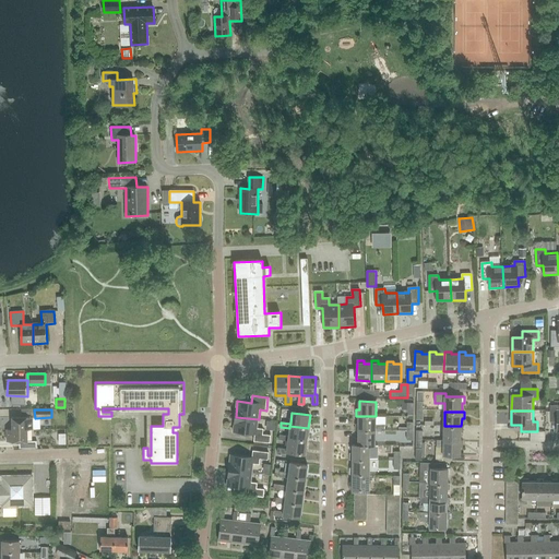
[(376,424),(376,416),(358,416),(358,424),(356,424),(356,431),(358,431),(358,430),(376,431),(385,431),(385,424),(376,424)]
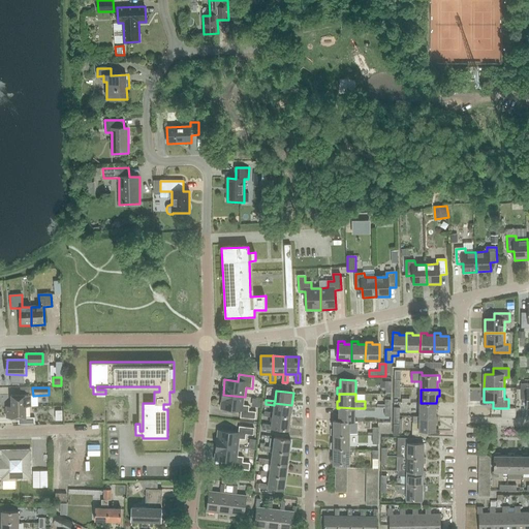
[(245,397),(223,395),(221,408),(242,411),(241,417),(256,419),(256,412),(249,411),(250,406),(244,405),(245,397)]
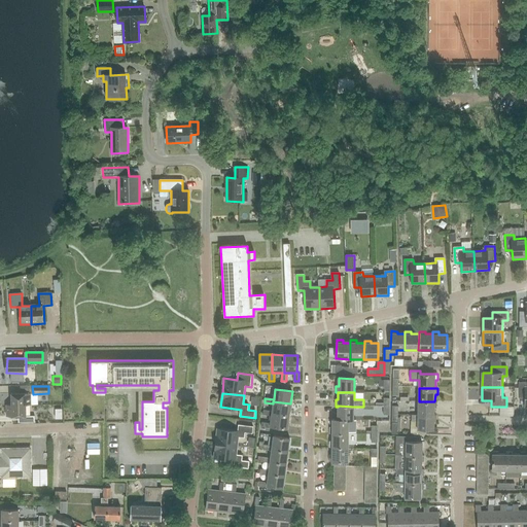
[(11,406),(25,406),(31,406),(30,394),(11,394),(11,405),(11,406)]
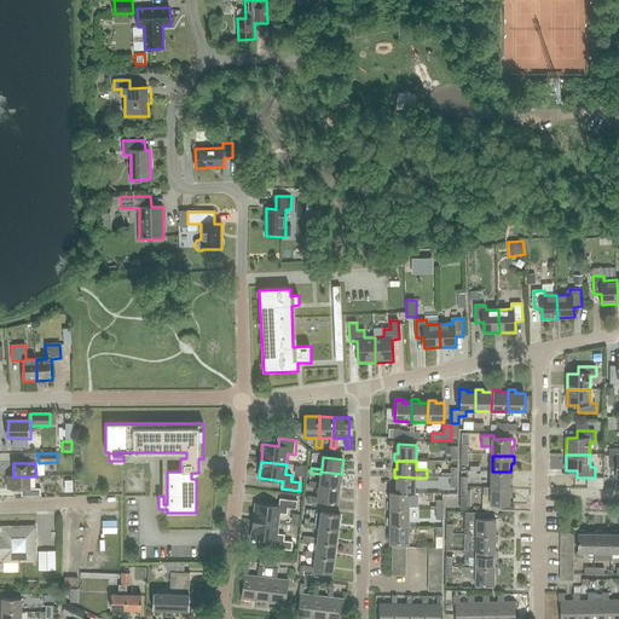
[(340,490),(341,474),(320,472),(320,474),(319,484),(310,482),(308,487),(319,489),(319,487),(340,490)]
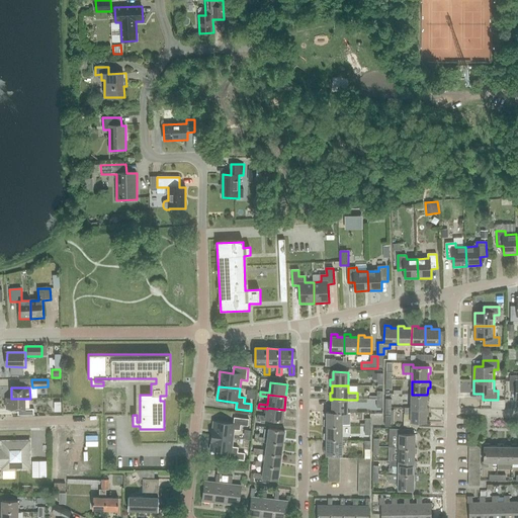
[(430,395),(427,395),(412,395),(411,408),(427,409),(427,408),(427,401),(430,401),(430,395)]
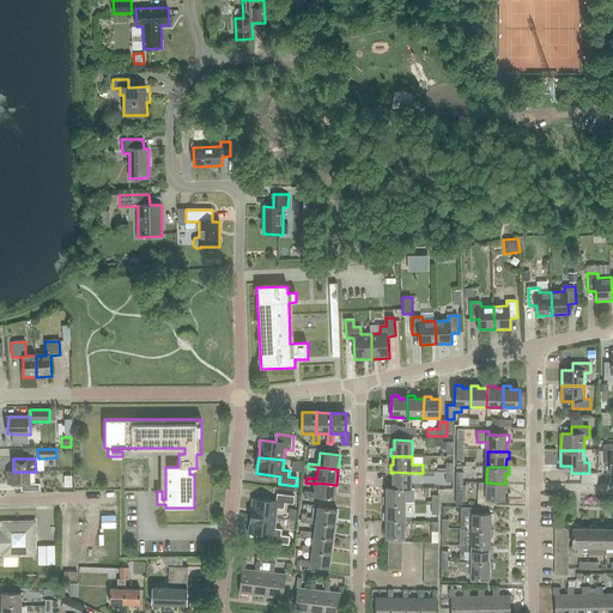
[(29,472),(13,472),(13,471),(7,471),(7,485),(23,485),(23,491),(40,491),(40,484),(29,484),(29,472)]
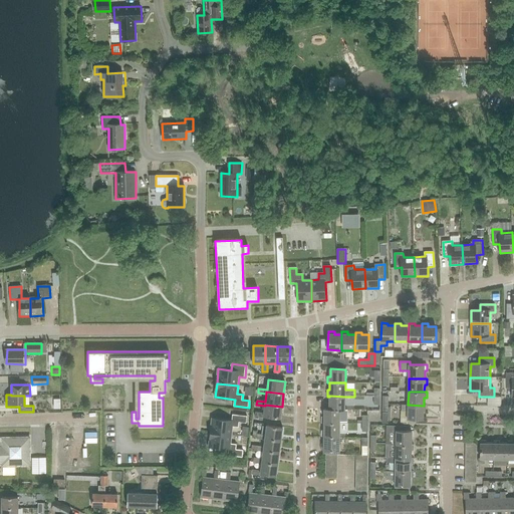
[(345,410),(345,397),(329,396),(329,397),(329,404),(327,404),(327,410),(340,410),(345,410)]
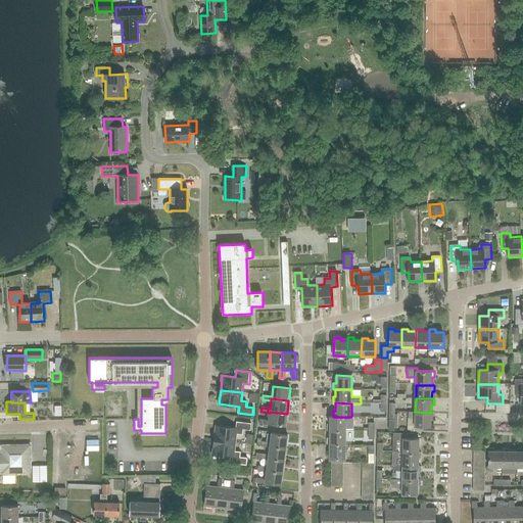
[(285,426),(287,414),(270,412),(270,413),(269,421),(260,420),(259,424),(269,425),(269,424),(285,426)]
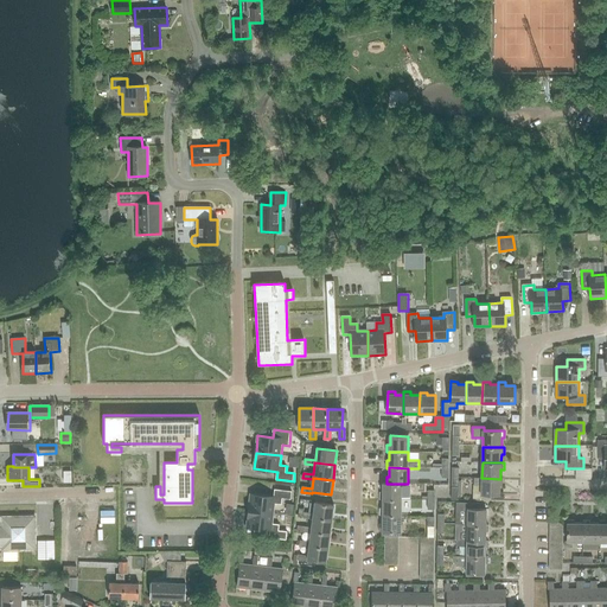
[(500,479),(481,478),(474,478),(474,485),(481,486),(481,494),(500,494),(500,486),(504,486),(504,479),(500,478),(500,479)]
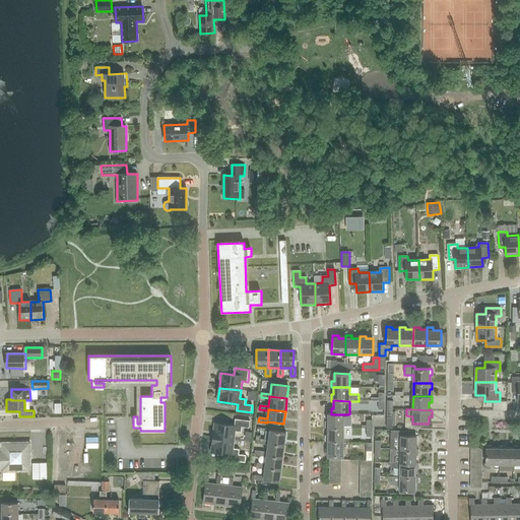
[(331,414),(328,414),(328,421),(326,421),(326,428),(328,428),(344,428),(344,414),(331,414)]
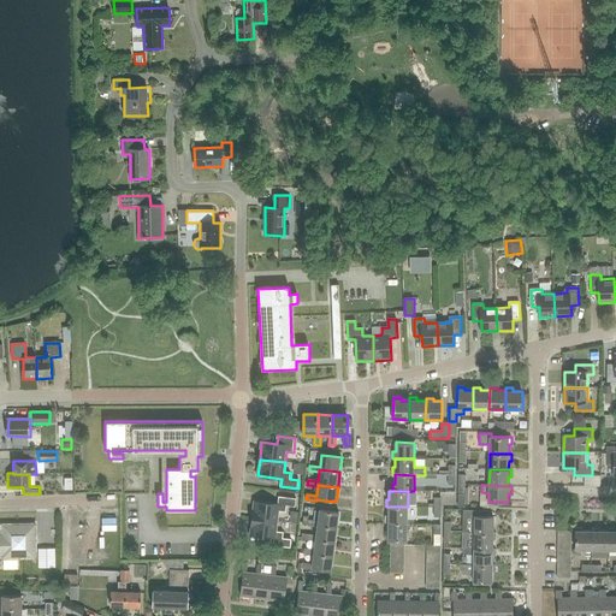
[(296,507),(296,498),(279,497),(278,504),(255,502),(253,520),(278,522),(279,511),(286,513),(288,505),(296,507)]
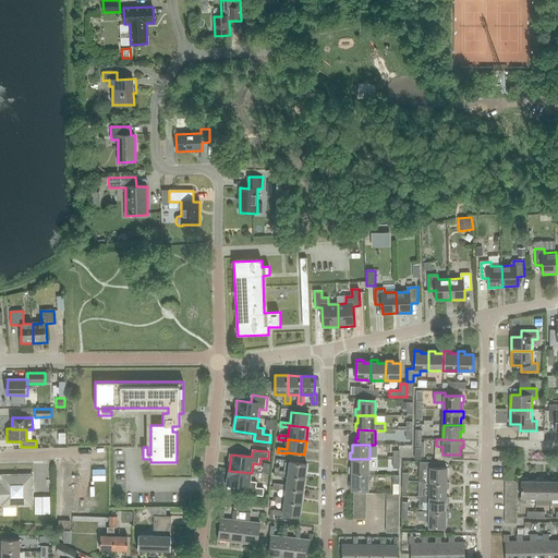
[(370,474),(370,459),(352,459),(352,468),(350,468),(349,474),(352,474),(370,474)]
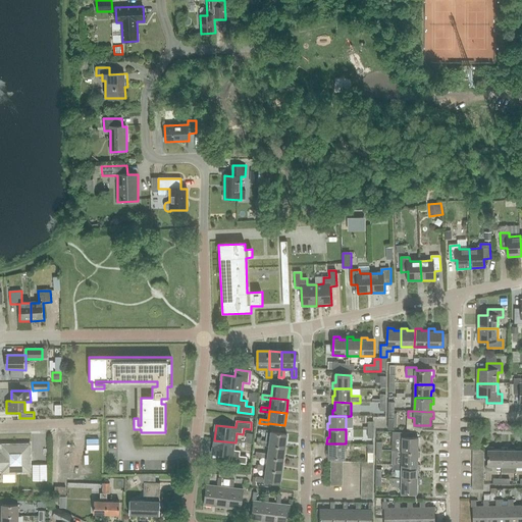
[(261,440),(261,446),(269,447),(269,445),(285,447),(288,434),(271,432),(270,441),(261,440)]
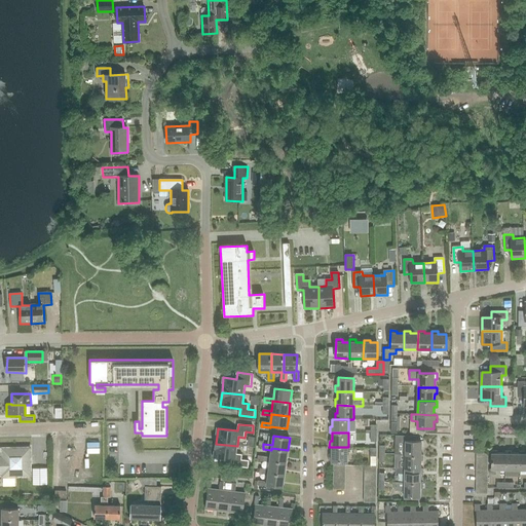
[(421,455),(421,447),(424,448),(424,441),(406,441),(405,455),(421,455)]
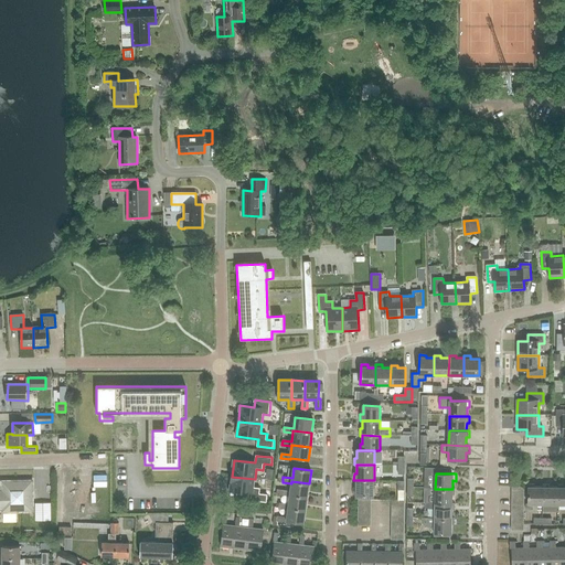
[(232,477),(230,491),(252,493),(251,500),(267,502),(268,494),(259,493),(260,488),(254,488),(255,479),(232,477)]
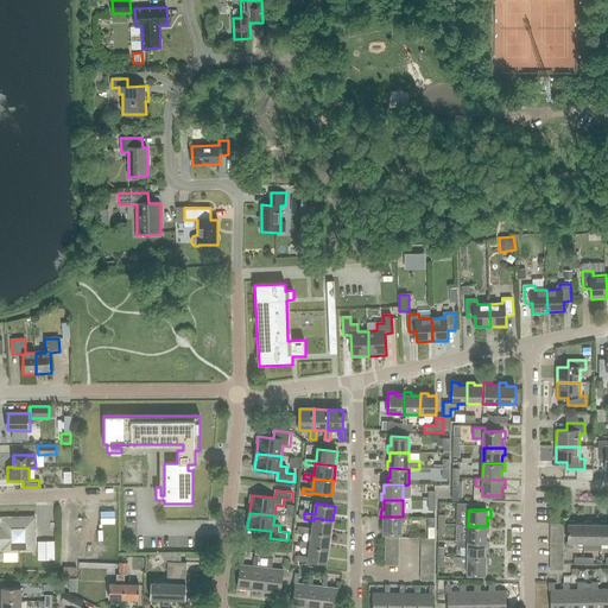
[(401,533),(403,517),(384,517),(384,525),(380,525),(380,532),(401,533)]
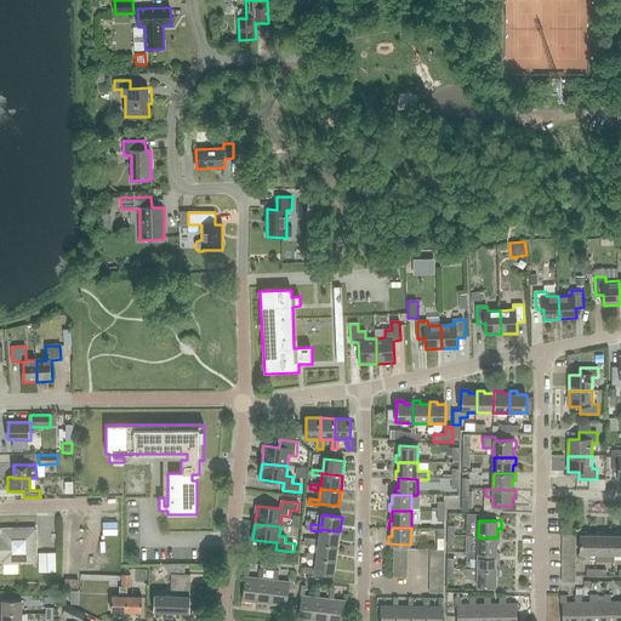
[(309,539),(308,543),(318,546),(319,543),(339,546),(340,531),(320,529),(320,531),(319,540),(309,539)]
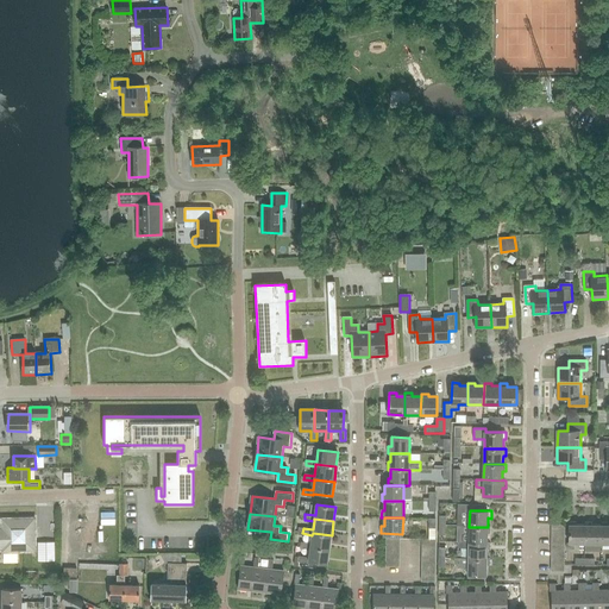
[(35,520),(2,520),(2,529),(0,529),(0,548),(4,550),(4,552),(35,552),(35,520)]
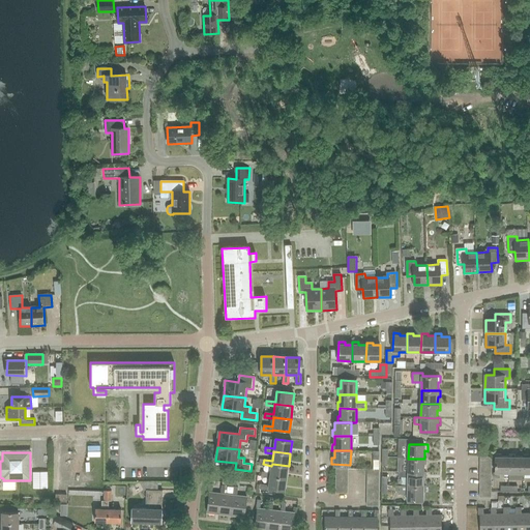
[(510,457),(509,457),(502,457),(502,454),(496,454),(496,473),(493,473),(493,478),(499,478),(499,473),(509,473),(510,457)]
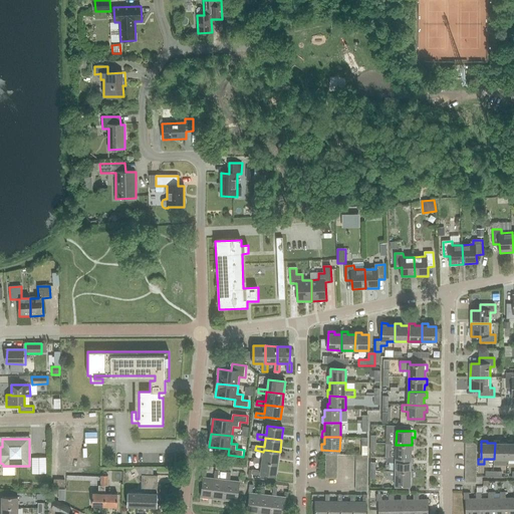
[(508,459),(508,444),(500,444),(500,441),(494,441),(494,443),(495,443),(494,459),(508,459)]
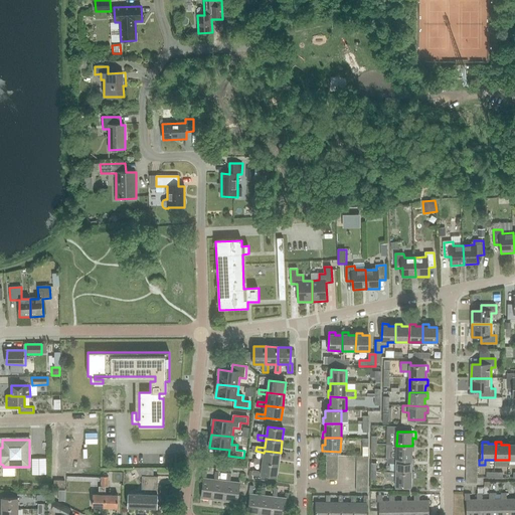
[(414,446),(412,446),(396,446),(396,459),(412,459),(412,452),(414,452),(414,446)]
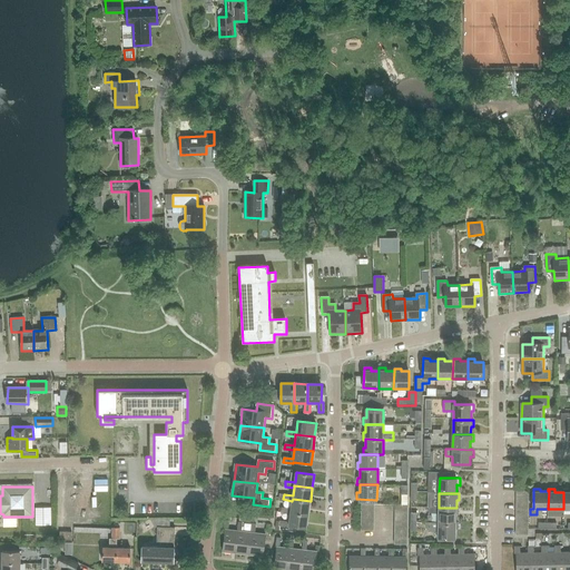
[(282,508),(282,512),(291,513),(291,512),(308,514),(311,501),(293,499),(292,501),(291,509),(282,508)]
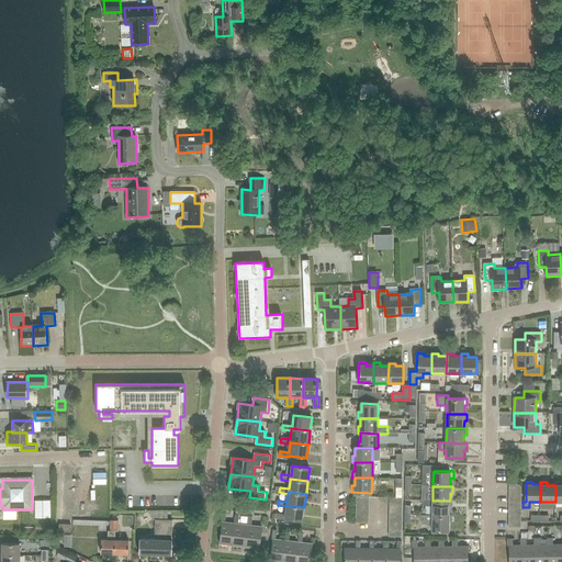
[(450,501),(433,501),(423,501),(423,506),(433,506),(433,515),(449,516),(450,507),(452,507),(452,501),(450,501)]
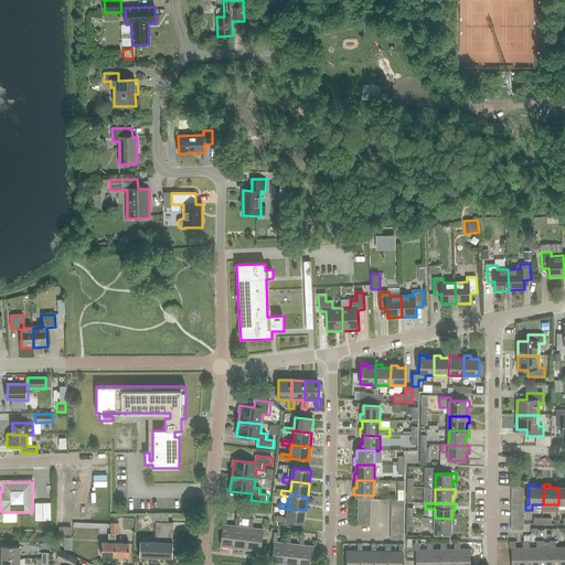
[(305,523),(306,510),(288,508),(288,509),(287,516),(278,515),(278,516),(277,521),(278,521),(287,522),(287,521),(305,523)]
